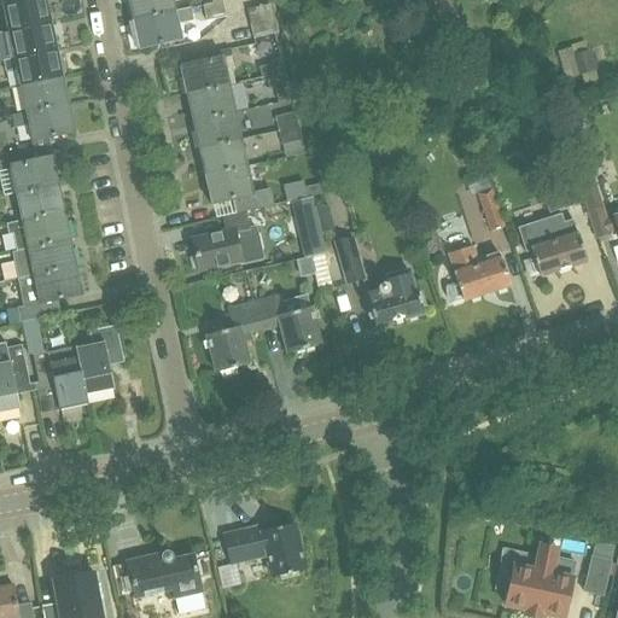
[(1,7),(7,30),(51,23),(45,0),(18,0),(1,4),(1,7)]
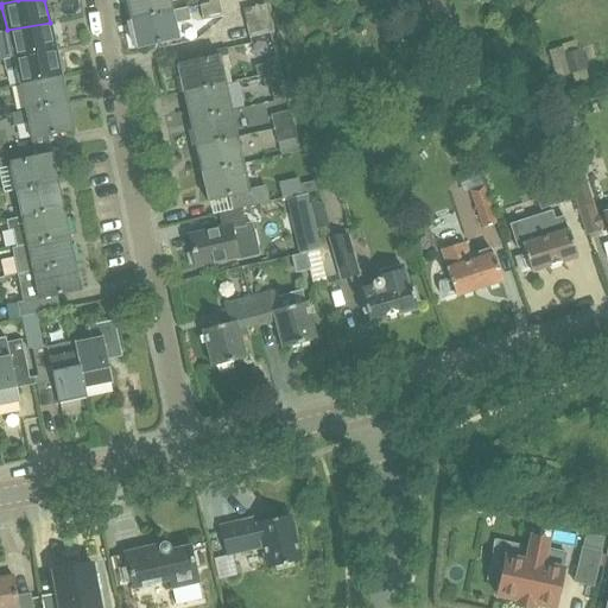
[(125,0),(131,21),(171,12),(168,0),(125,0)]
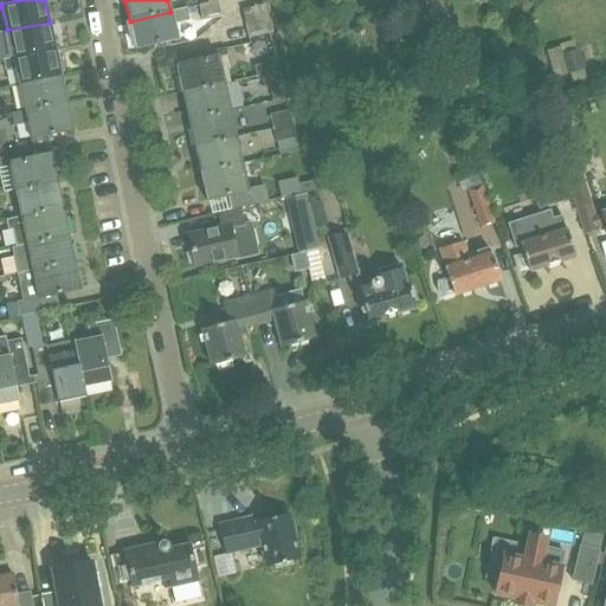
[(218,0),(207,2),(198,5),(202,20),(221,17),(218,0)]
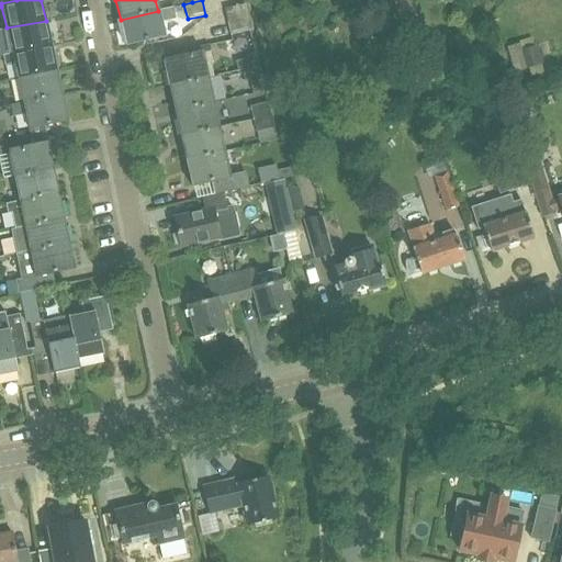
[(393,0),(403,29),(420,22),(413,0),(393,0)]
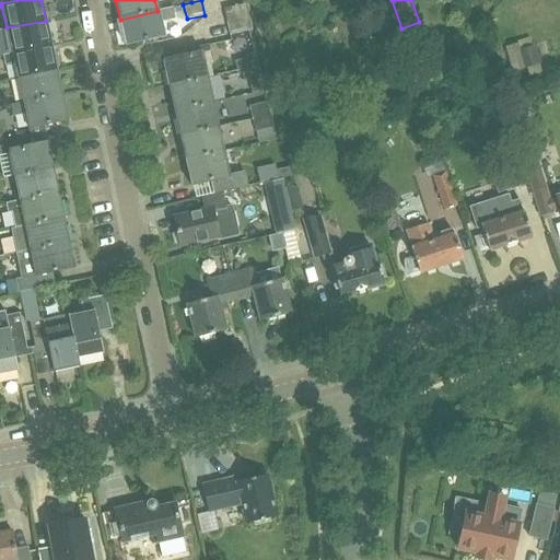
[(225,22),(248,16),(245,3),(223,9),(225,22)]
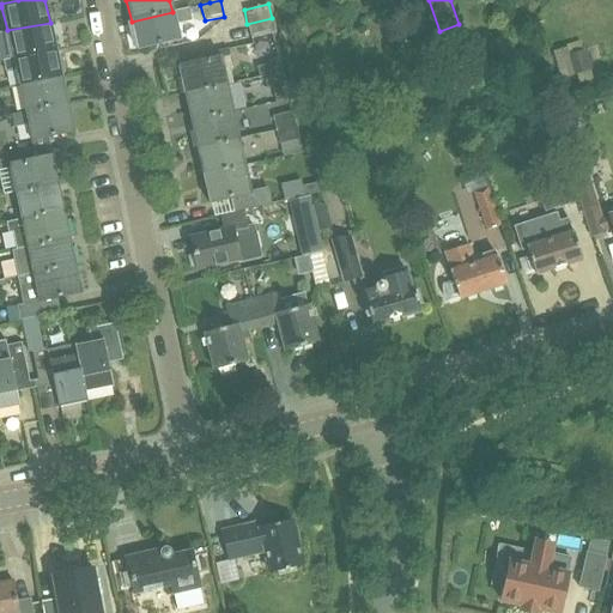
[(196,7),(184,10),(189,41),(202,38),(196,7)]
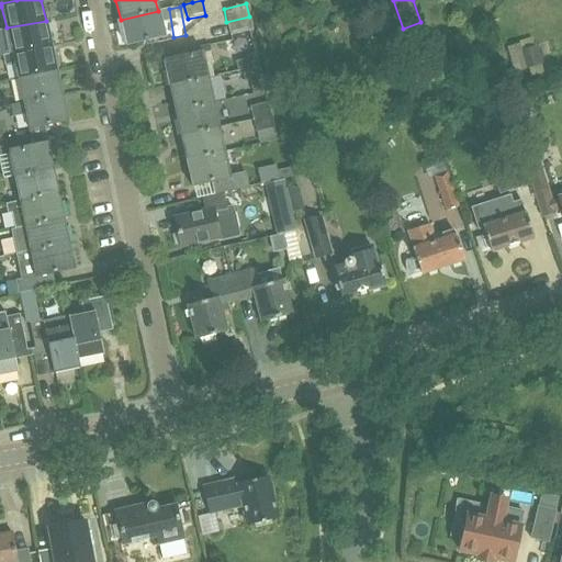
[(158,11),(121,20),(125,43),(163,34),(158,11)]
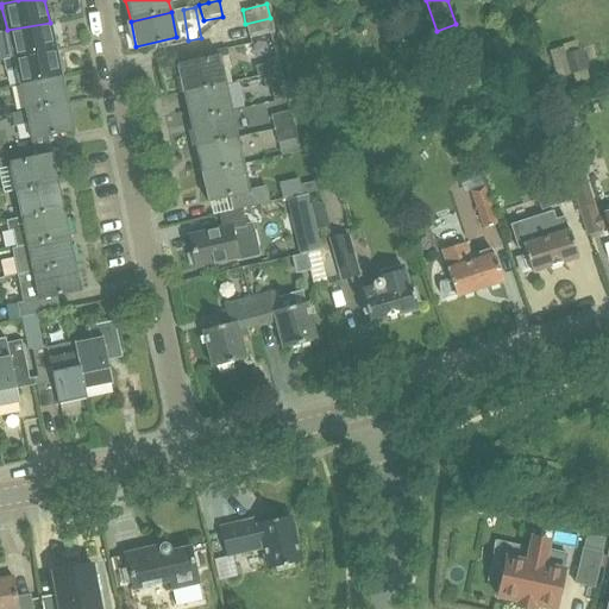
[(245,24),(249,38),(272,32),(270,18),(245,24)]
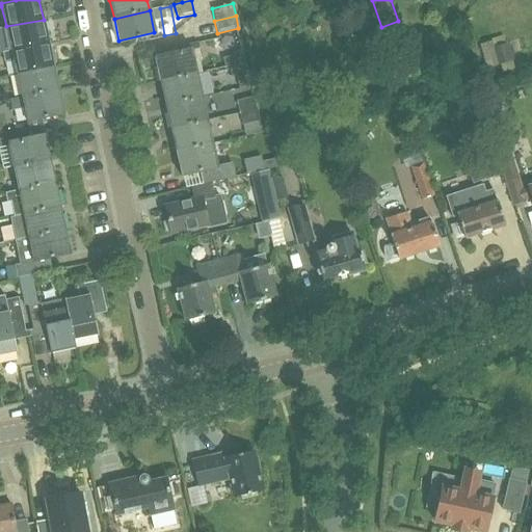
[(44,20),(6,26),(10,50),(48,43),(44,20)]
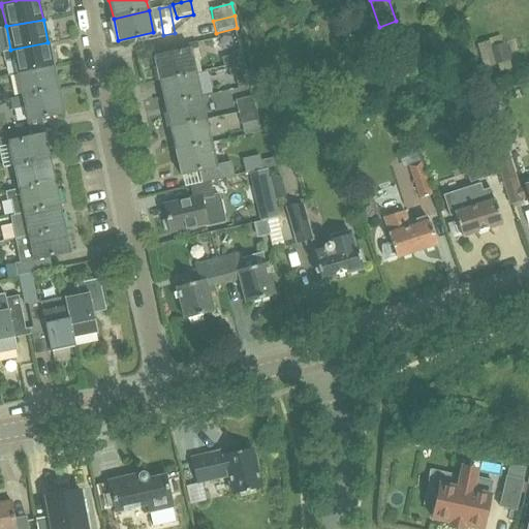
[(10,50),(2,51),(4,61),(12,60),(16,73),(53,67),(52,63),(56,62),(54,53),(50,44),(50,42),(48,42),(10,50)]
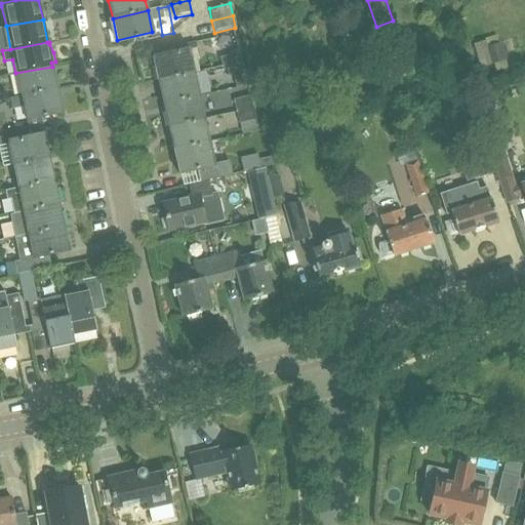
[(500,43),(487,47),(491,63),(506,58),(500,43)]
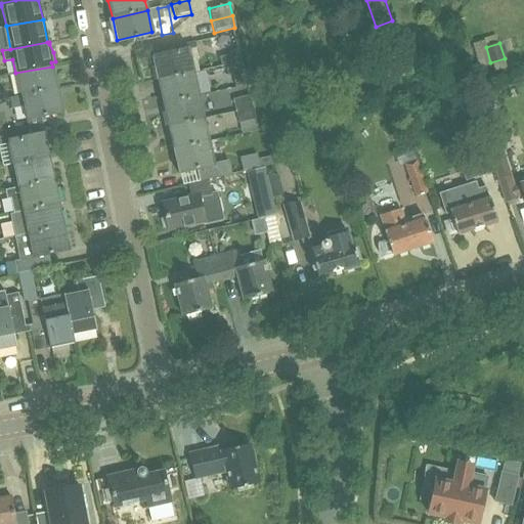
[(229,54),(219,57),(221,63),(239,59),(237,49),(228,51),(229,54)]
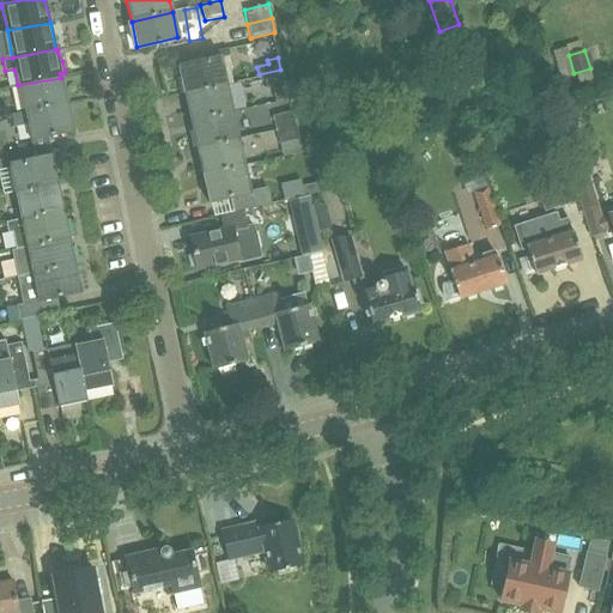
[(178,68),(183,93),(225,83),(220,59),(178,68)]
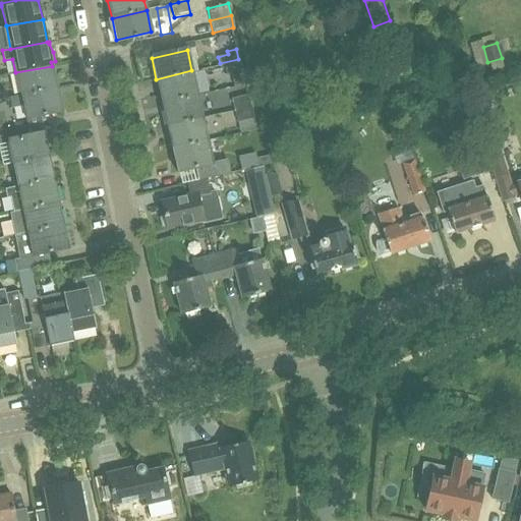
[(238,59),(220,63),(220,66),(231,63),(234,74),(242,72),(238,59)]
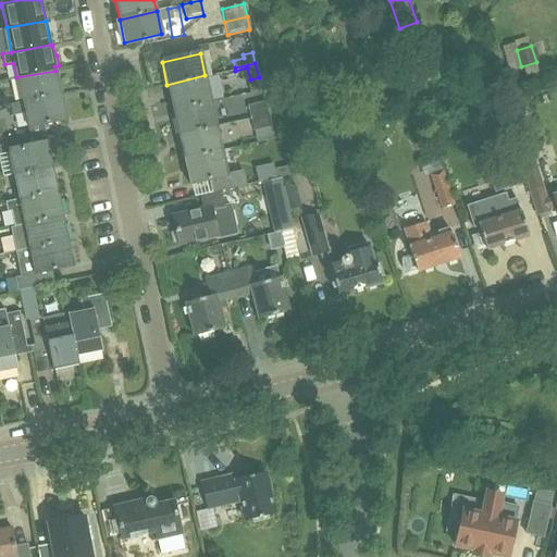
[(16,77),(22,102),(61,95),(56,71),(16,77)]
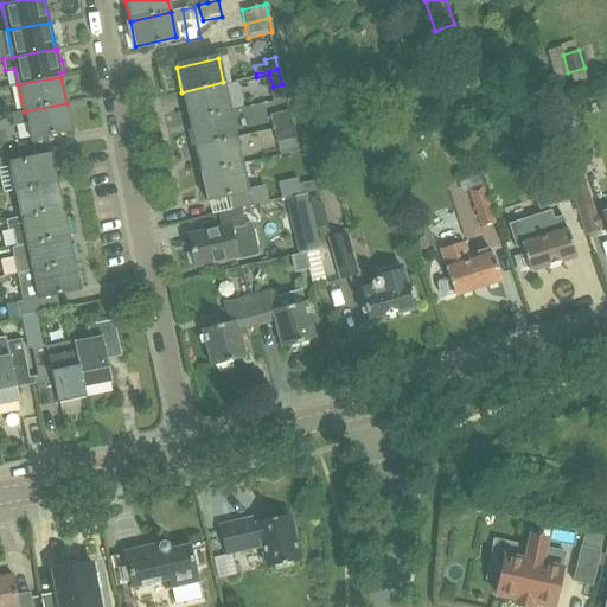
[(181,93),(189,120),(230,109),(223,82),(181,93)]
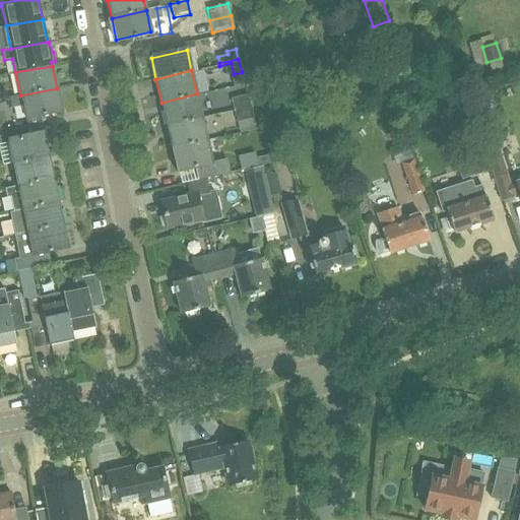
[(57,88),(20,95),(10,98),(11,108),(22,106),(25,118),(62,110),(57,88)]
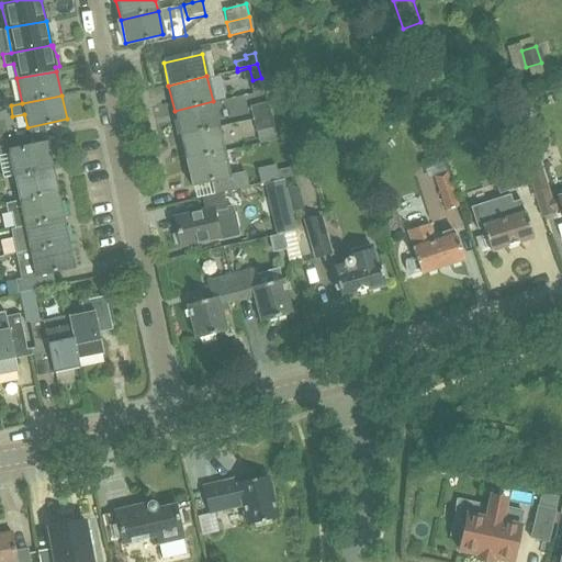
[(175,111),(179,134),(218,125),(213,101),(175,111)]
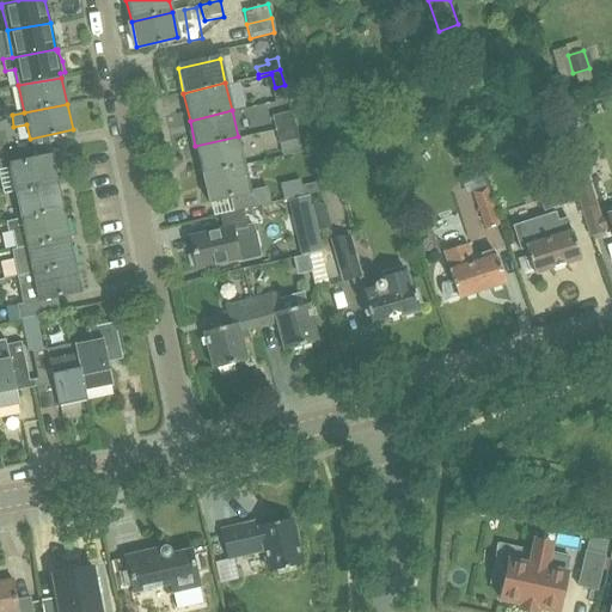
[(289,111),(271,116),(275,127),(293,122),(289,111)]
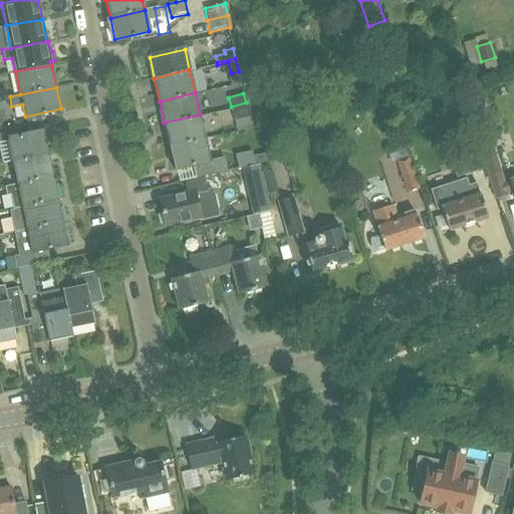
[(246,102),(231,106),(235,120),(250,116),(246,102)]
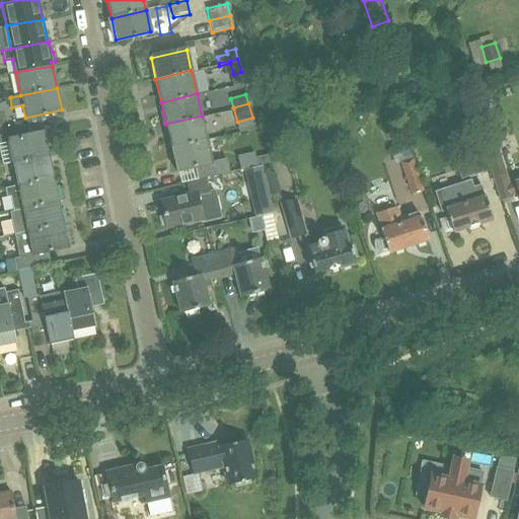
[(0,127),(18,126),(16,109),(0,112),(0,127)]
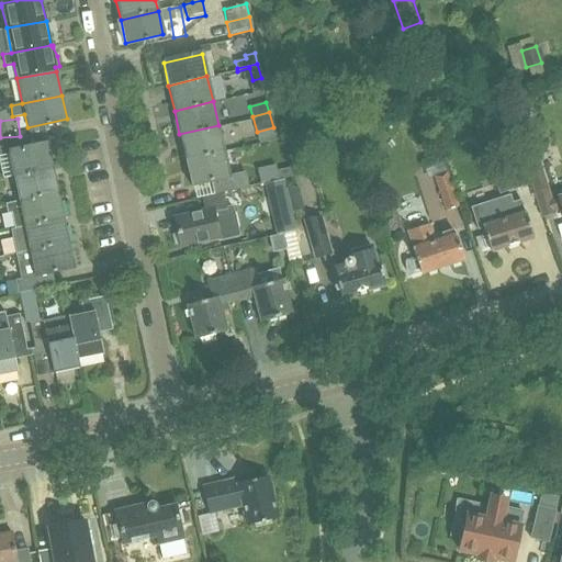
[(179,134),(184,159),(224,150),(218,125),(179,134)]
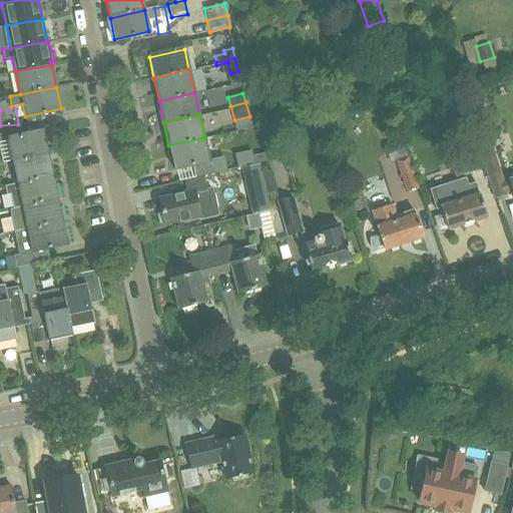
[(7,137),(12,161),(48,152),(43,130),(7,137)]
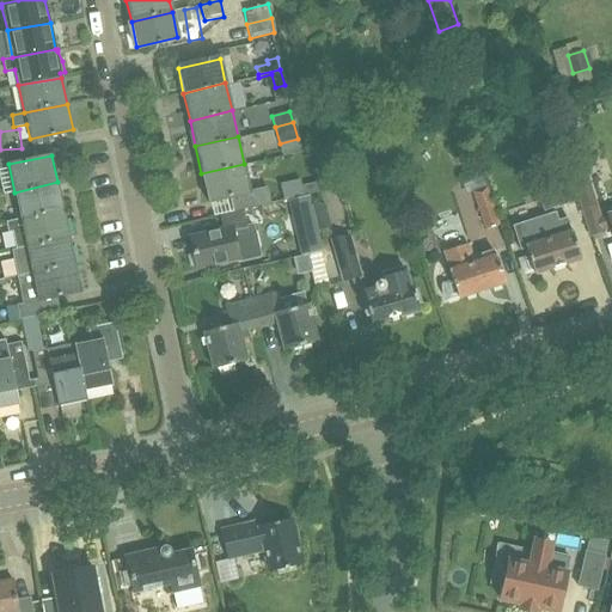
[(546,167),(560,206),(574,200),(560,163),(546,167)]
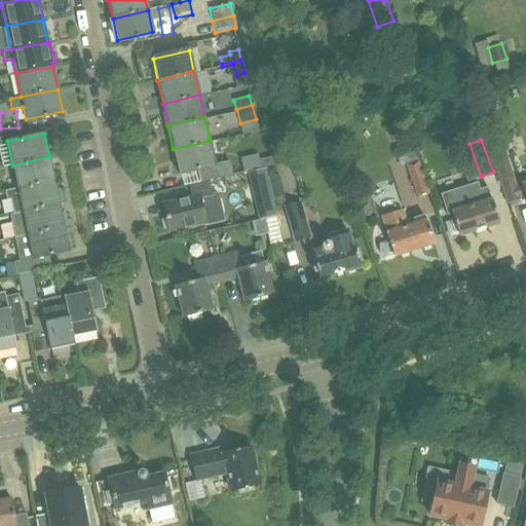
[(228,160),(215,163),(210,141),(173,149),(179,172),(198,167),(201,181),(232,174),(228,160)]
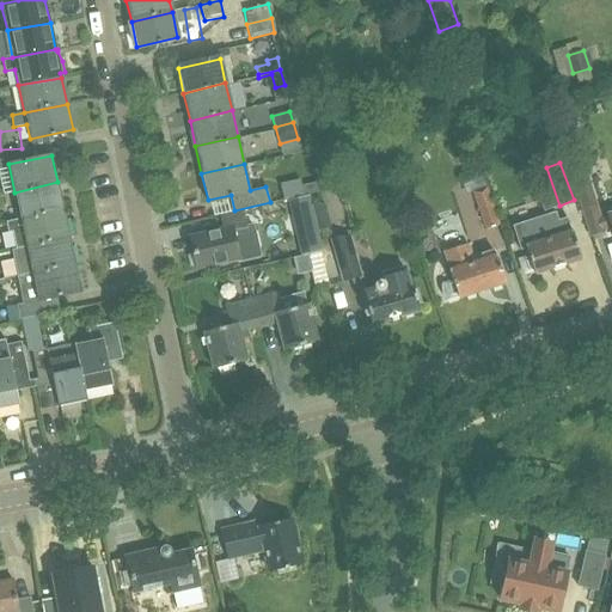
[(604,230),(611,227),(611,231),(611,213),(600,218),(583,164),(568,169),(589,237),(604,232),(604,230)]
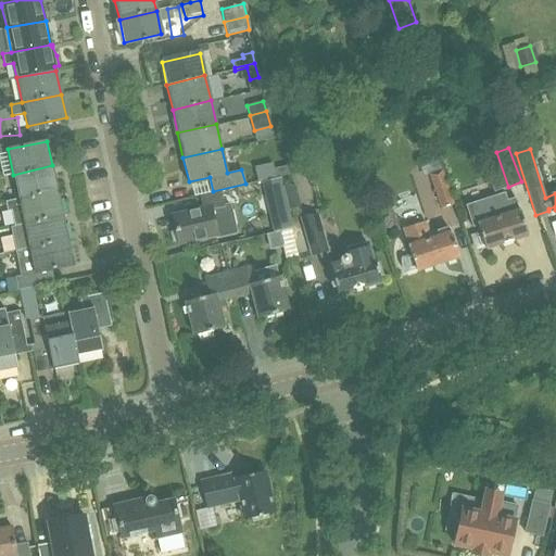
[(52,165),(13,175),(19,199),(57,190),(52,165)]
